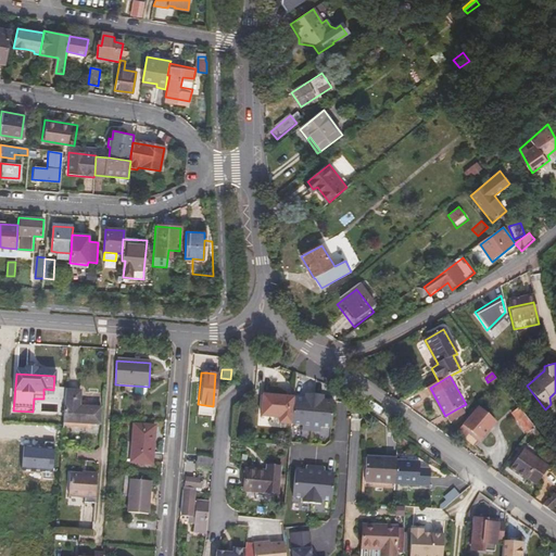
[(80,394),(65,393),(63,425),(91,427),(99,427),(100,411),(88,409),(79,408),(80,394)]
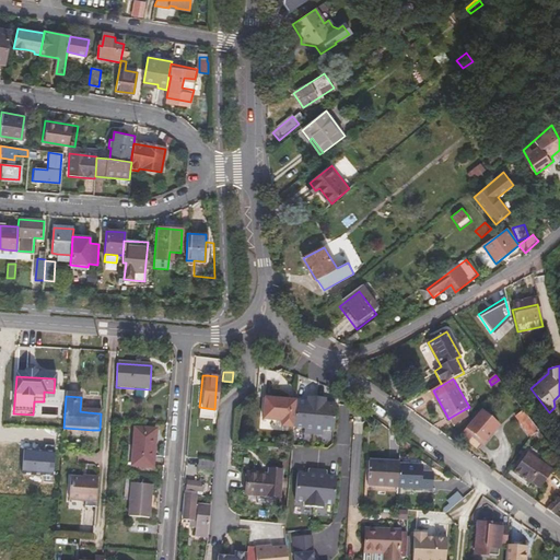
[(306,404),(295,403),(293,430),(304,431),(303,435),(322,436),(322,432),(333,433),(335,406),(324,405),(325,400),(306,398),(306,404)]
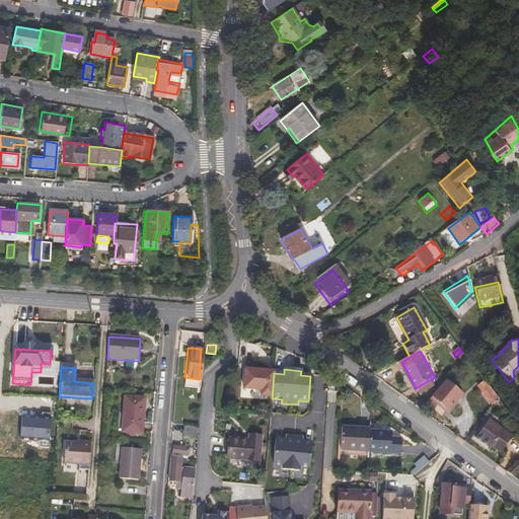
[(274,373),(244,371),(243,390),(261,392),(260,397),(272,398),(274,373)]
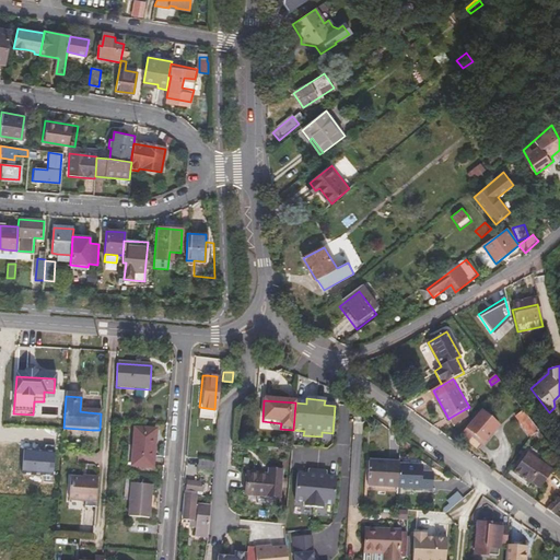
[(465,409),(450,418),(453,426),(469,417),(465,409)]
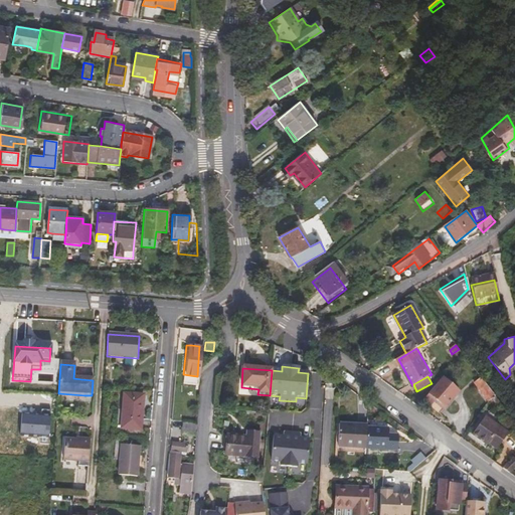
[(459,393),(443,379),(428,396),(435,401),(445,409),(459,393)]
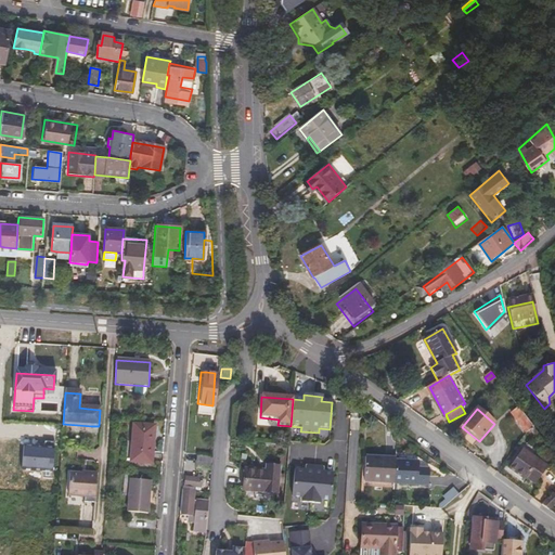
[(528,435),(534,429),(520,410),(519,409),(513,414),(528,435)]
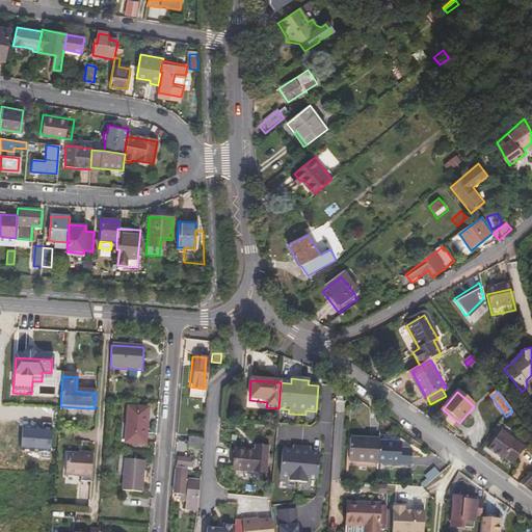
[(151,445),(154,409),(132,408),(130,444),(151,445)]
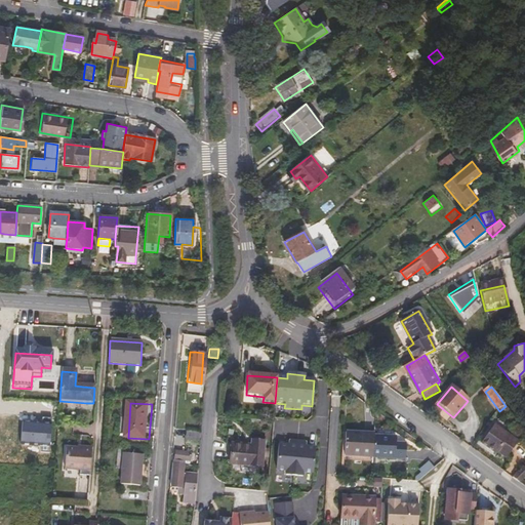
[(437,404),(432,409),(439,415),(443,409),(437,404)]
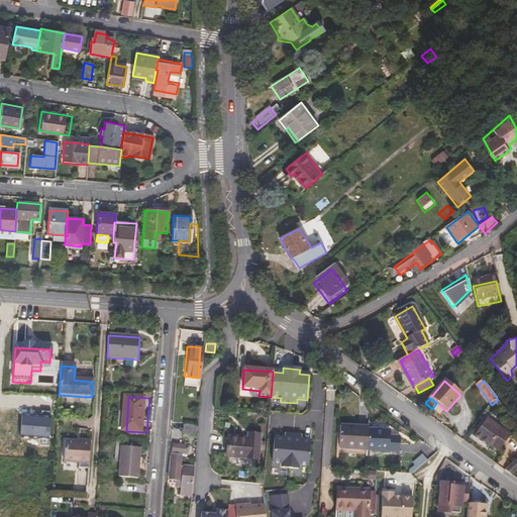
[(21,417),(20,435),(49,437),(50,419),(21,417)]
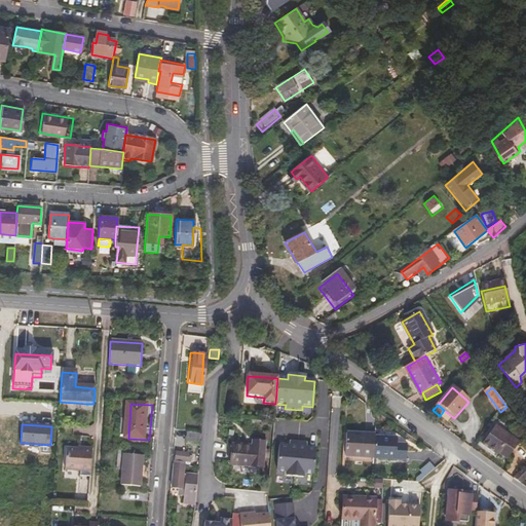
[(520,445),(496,427),(483,446),(497,456),(498,455),(508,461),(520,445)]
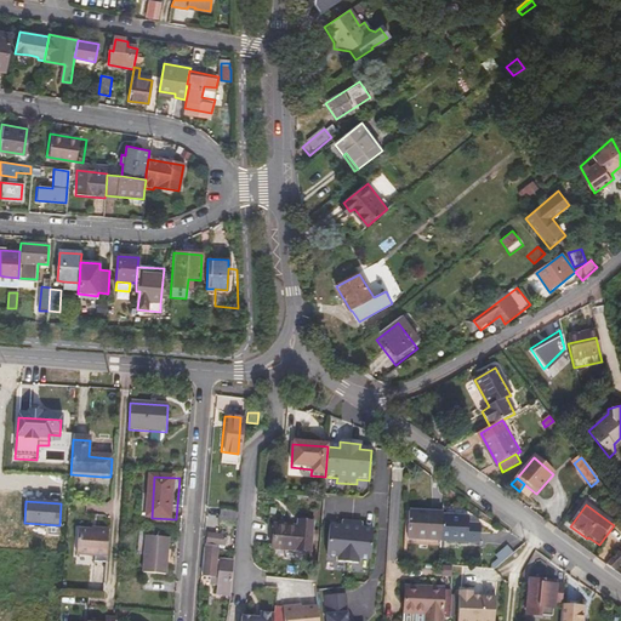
[(216,520),(228,522),(229,508),(216,507),(215,513),(216,513),(216,520)]
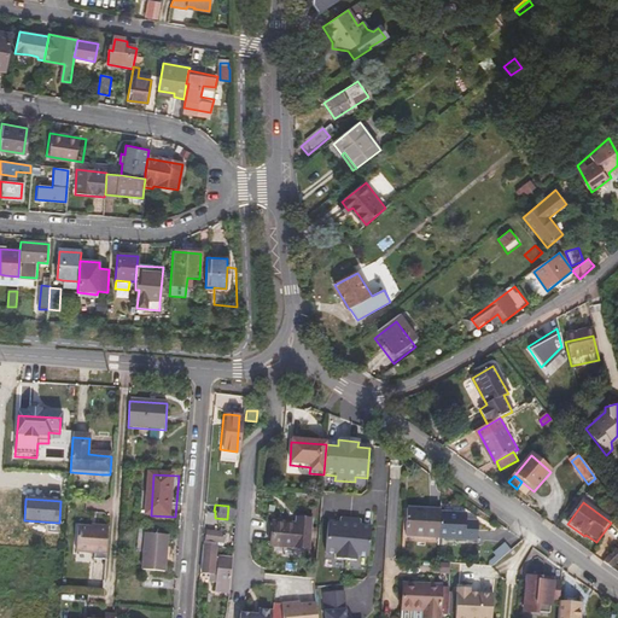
[(441,516),(442,512),(408,508),(406,536),(438,540),(441,516)]
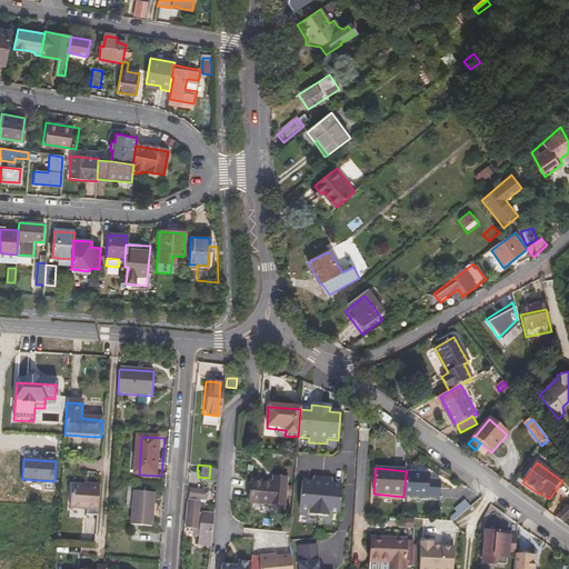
[(312,479),(301,478),(299,506),(310,507),(309,511),(328,513),(328,508),(339,509),(341,481),(330,480),(331,476),(312,475),(312,479)]
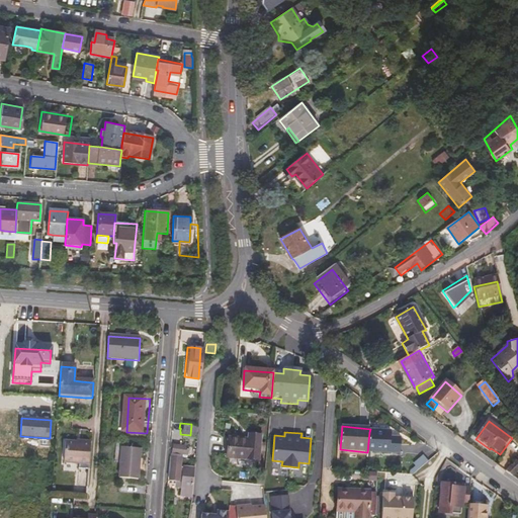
[(392,435),(369,432),(367,452),(400,455),(402,441),(392,440),(392,435)]
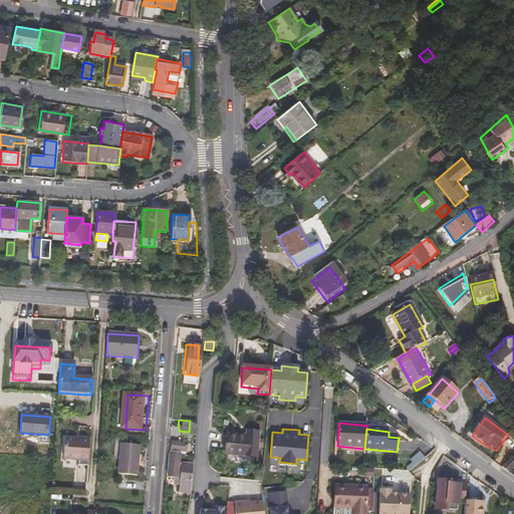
[(258,457),(260,432),(248,431),(248,436),(227,434),(225,454),(258,457)]
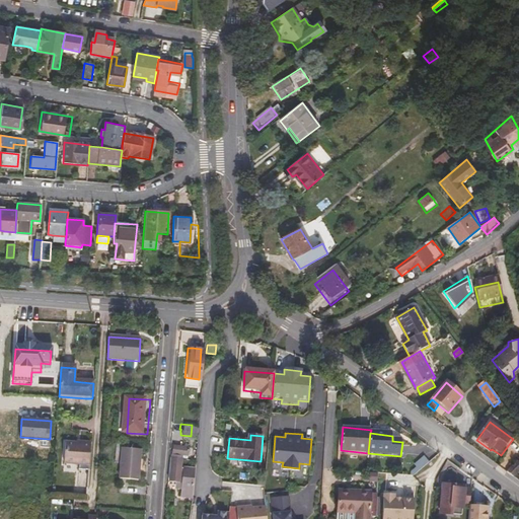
[(80,465),(89,465),(91,443),(78,443),(65,442),(64,463),(80,465)]
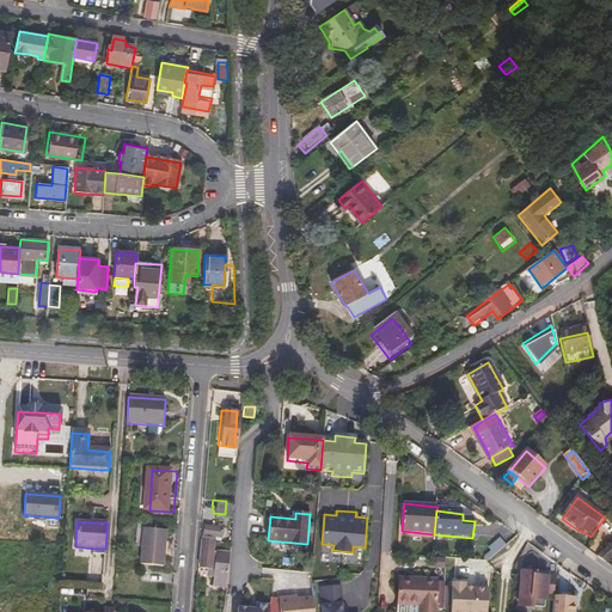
[(224,574),(227,544),(212,542),(212,533),(222,534),(224,526),(202,524),(197,567),(208,568),(207,576),(210,577),(209,585),(224,586),(224,574)]
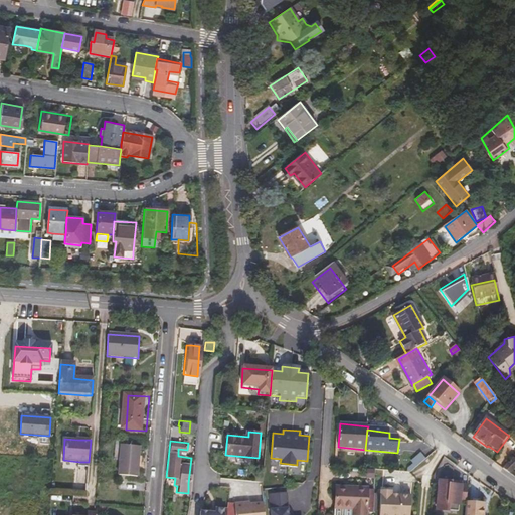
[(140,447),(122,447),(120,476),(138,477),(140,447)]
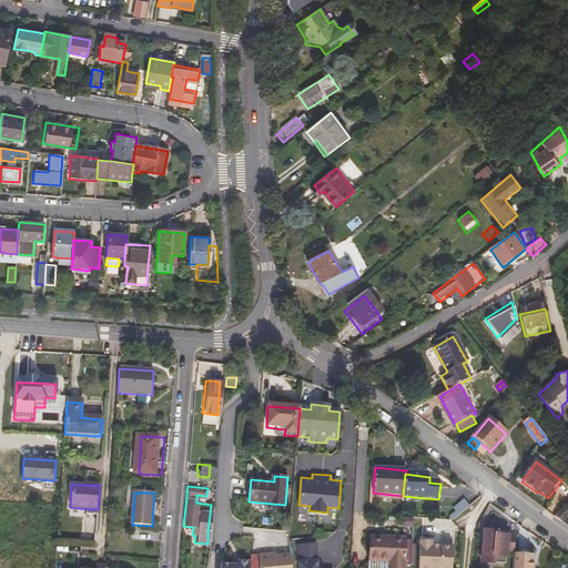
[(453,520),(469,505),(464,498),(453,508),(455,510),(449,516),(449,519),(453,520)]
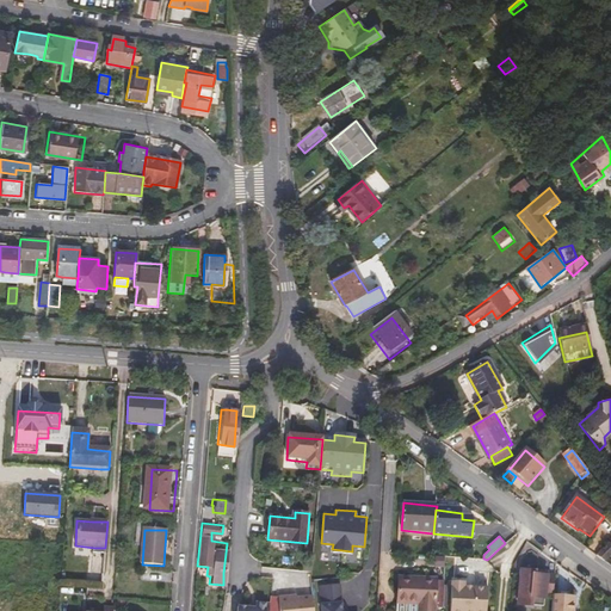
[(596,556),(604,562),(610,551),(610,545),(606,542),(596,556)]
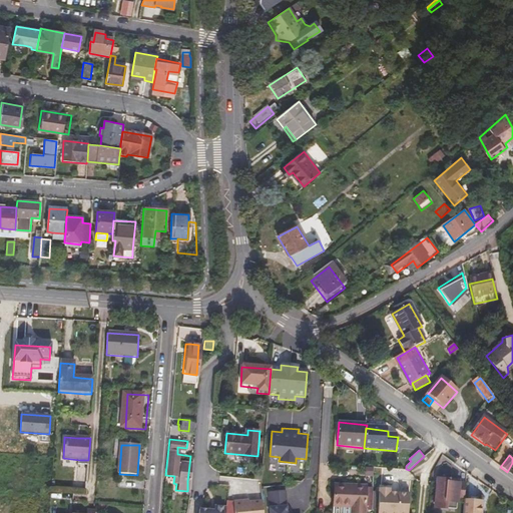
[(459,481),(438,479),(436,500),(458,502),(459,481)]
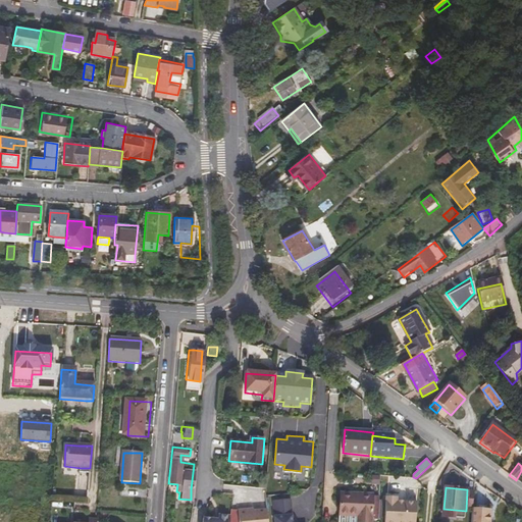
[(367,521),(368,502),(368,498),(336,496),(335,517),(338,517),(337,521),(367,521)]
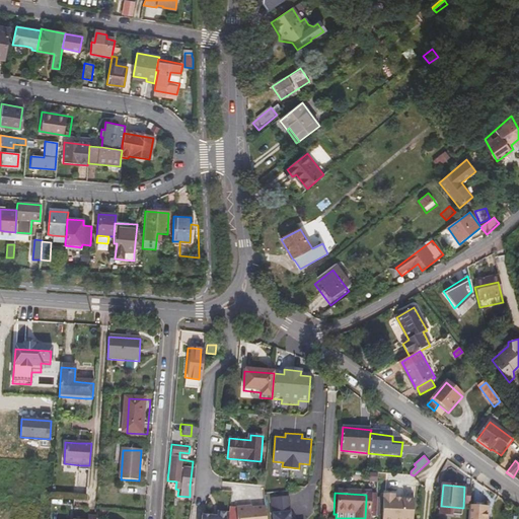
[(382,518),(413,518),(414,497),(402,497),(402,496),(383,495),(382,518)]
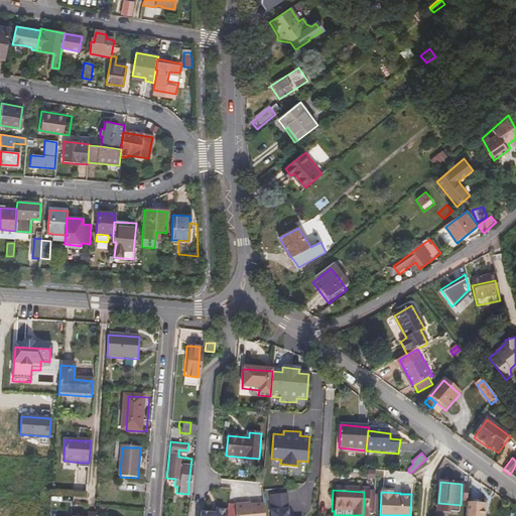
[(287,515),(286,495),(269,496),(269,515),(287,515)]
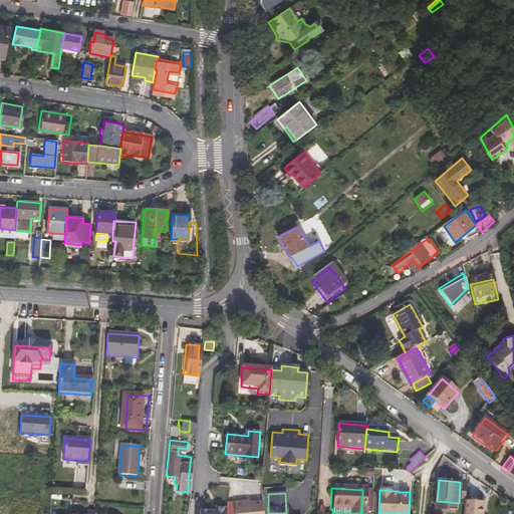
[(361,513),(371,513),(371,495),(362,494),(361,513)]
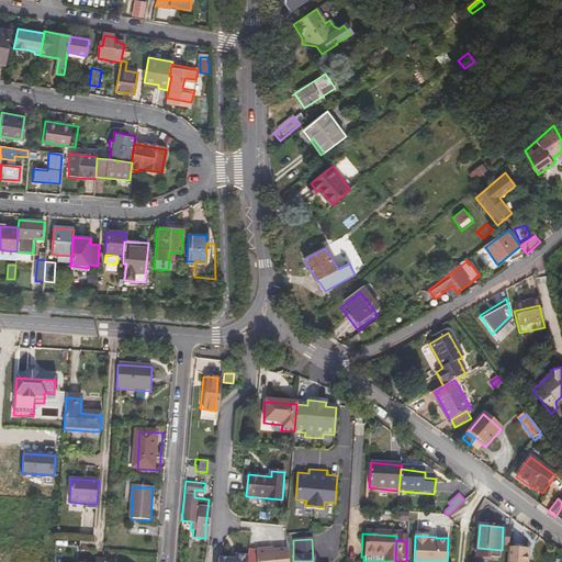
[(526,551),(526,554),(532,554),(532,547),(512,544),(512,549),(526,551)]
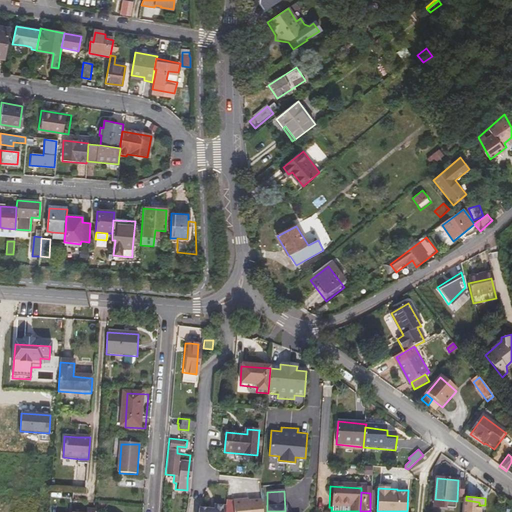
[(247,499),(233,500),(233,511),(261,511),(261,500),(248,501),(247,499)]
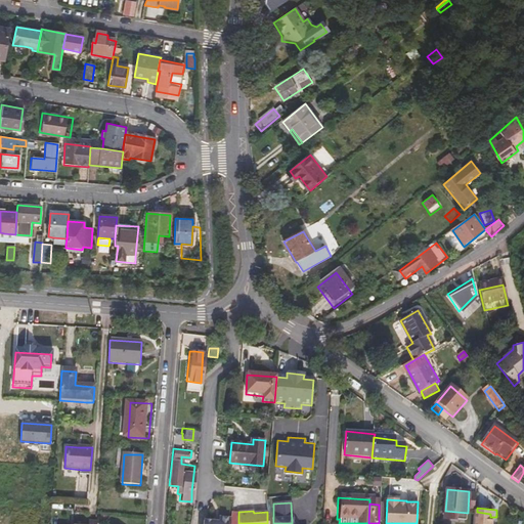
[(471,523),(489,523),(490,517),(490,514),(477,512),(473,512),(471,523)]
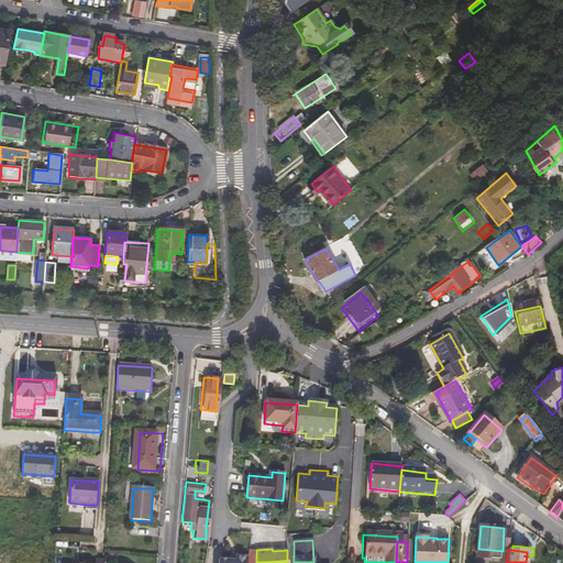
[(227,560),(218,559),(217,562),(246,562),(247,555),(234,553),(233,558),(233,560),(227,560)]
